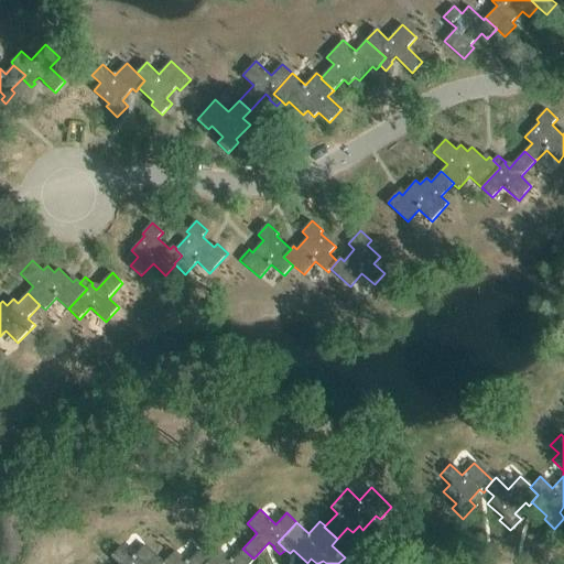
[(161,563),(163,562),(144,544),(132,556),(120,545),(110,556),(118,563),(161,563)]
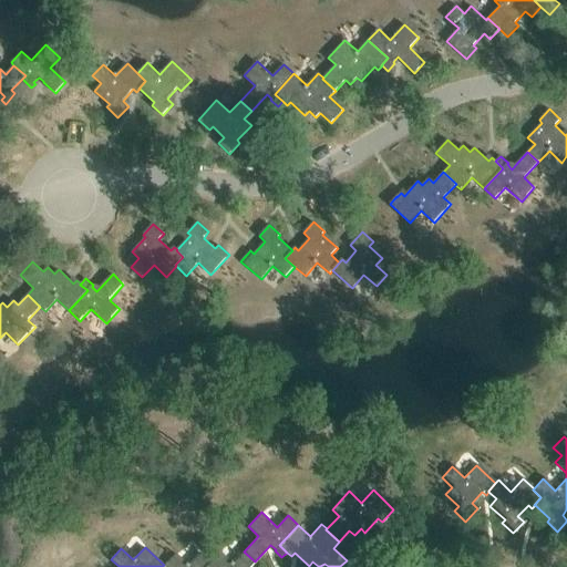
[(249,566),(255,562),(244,552),(233,563),(220,550),(210,562),(205,566),(249,566)]
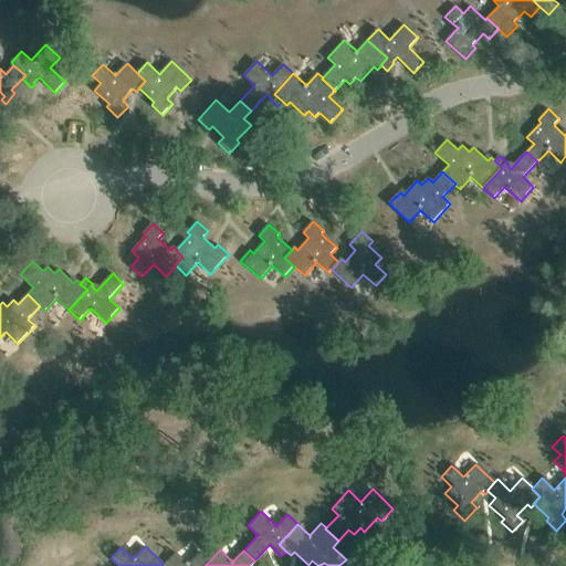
[(205,565),(210,561),(199,551),(188,564),(175,552),(164,564),(161,565),(205,565)]
